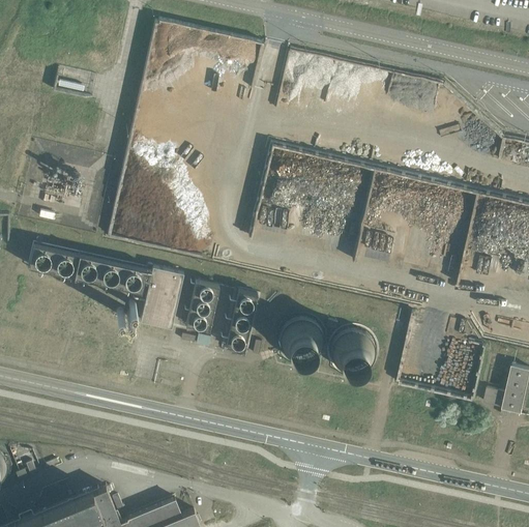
[(54,221),(55,214),(41,211),(39,217),(54,221)]
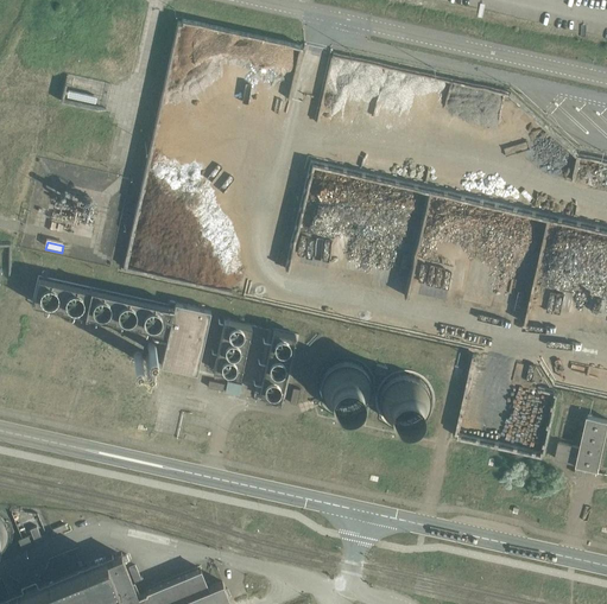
[(162,343),(168,344),(162,368),(197,376),(212,313),(200,311),(198,310),(170,304),(169,309),(39,279),(35,299),(33,305),(121,325),(128,326),(164,335),(162,343)]
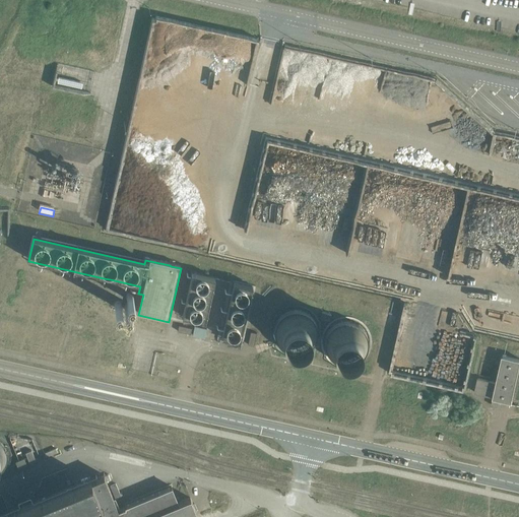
[(182,319),(203,324),(203,326),(205,326),(206,324),(206,325),(216,280),(191,275),(182,319)]
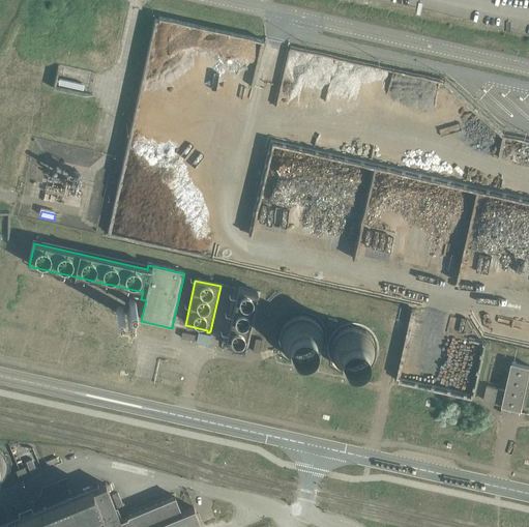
[(222,349),(223,350),(223,351),(225,352),(225,350),(247,355),(261,295),(235,289),(235,290),(222,349)]
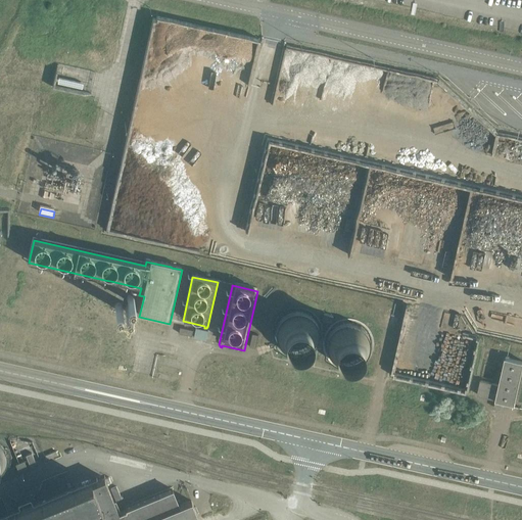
[(322,338),(321,333),(320,329),(318,325),(315,321),(311,318),(306,315),(302,314),(299,314),(296,314),(291,314),(287,316),(284,318),(280,321),(277,325),(275,329),(274,333),(273,338),(274,342),(275,347),(277,351),(280,356),(284,358),(289,361),(292,362),(297,362),(302,362),(306,361),(311,358),(315,356),(317,352),(320,347),(321,342),(322,338)]
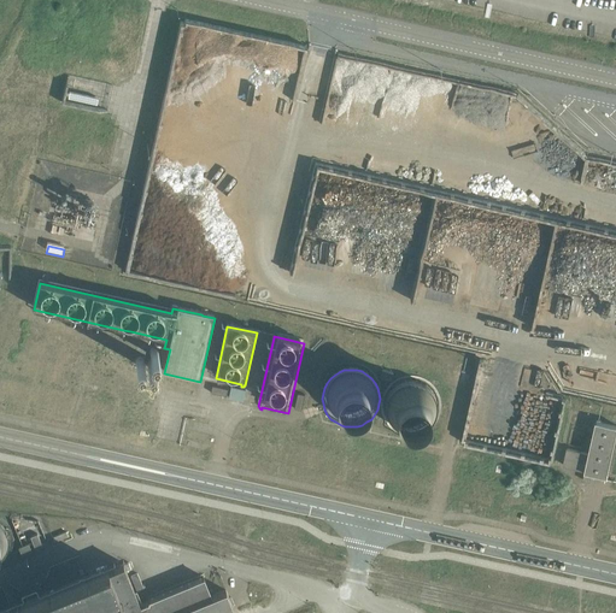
[(381,381),(392,383),(393,376),(383,373),(382,377),(381,381)]
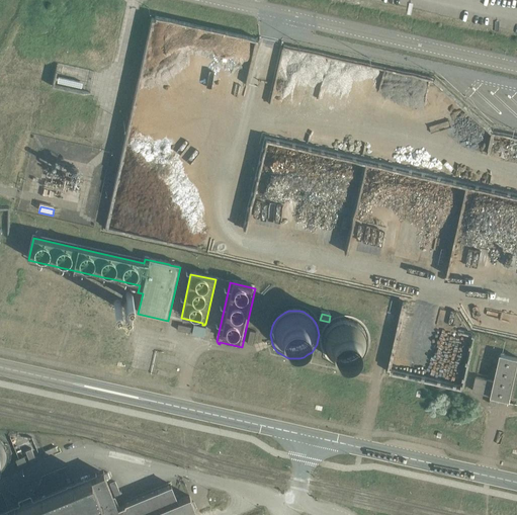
[(370,343),(370,342),(369,337),(368,333),(366,329),(362,325),(358,321),(354,319),(350,318),(344,318),(339,318),(335,320),(330,322),(327,325),(324,330),(322,334),(320,338),(320,343),(321,347),(322,353),(325,357),(328,361),(331,363),(336,366),(341,367),(345,367),(349,367),(354,366),(359,363),(362,360),(365,357),(368,353),(369,348),(370,343)]
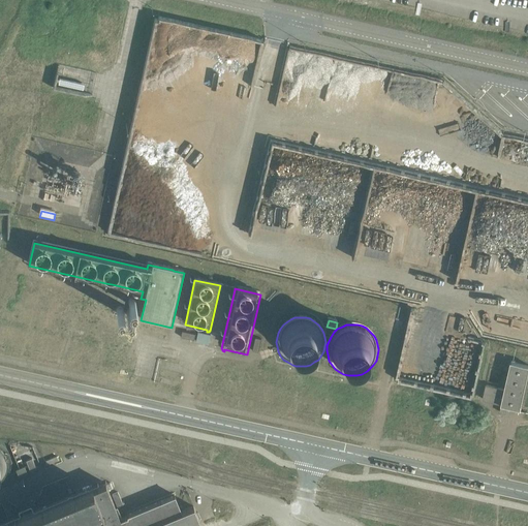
[(195,337),(183,334),(181,340),(194,342),(195,337)]
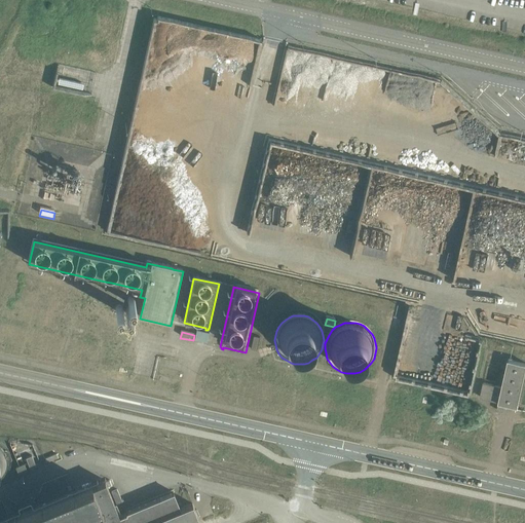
[(195,342),(208,344),(210,335),(197,333),(195,342)]
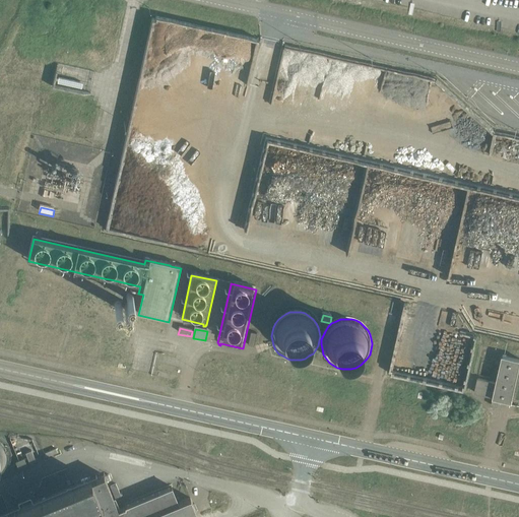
[(249,347),(254,348),(257,336),(251,334),(249,347)]
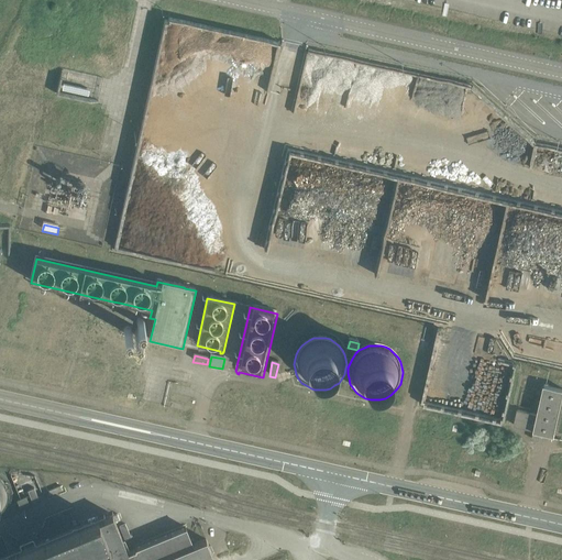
[(543,396),(539,418),(518,414),(515,428),(535,432),(533,441),(540,443),(542,435),(555,438),(561,408),(561,392),(544,388),(543,396)]
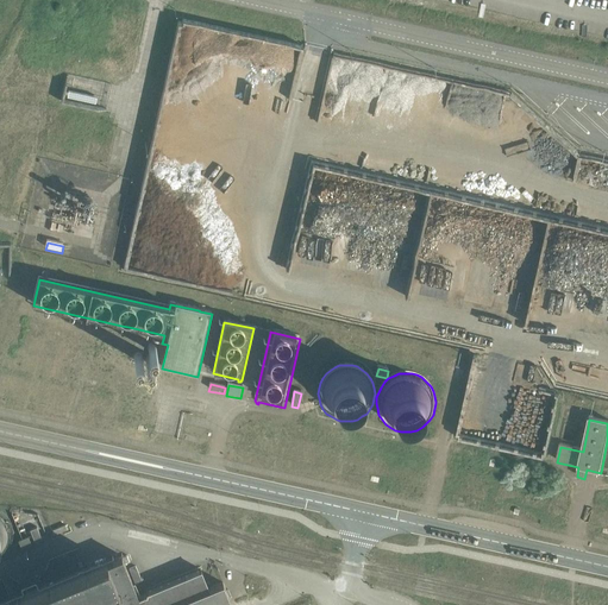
[(31,533),(31,534),(36,546),(43,542),(41,536),(37,530),(31,533)]
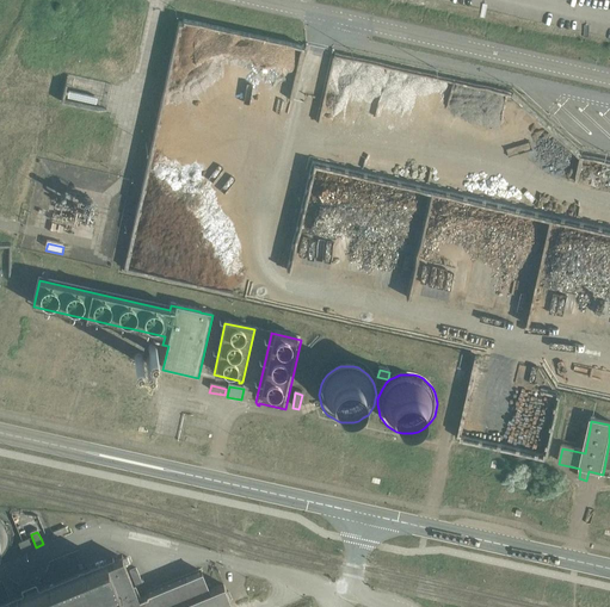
[(22,552),(31,549),(29,542),(23,544),(19,545),(20,549),(22,552)]
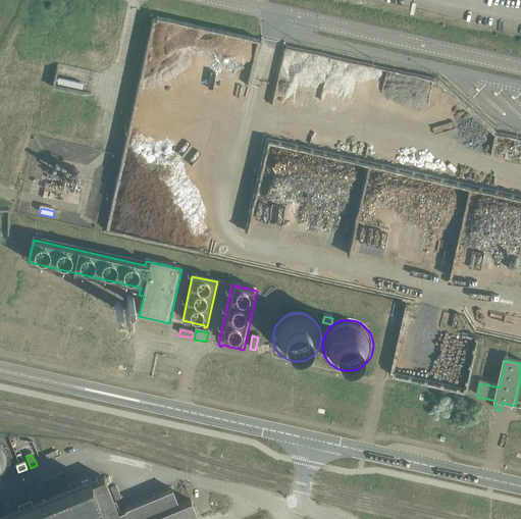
[(172,491),(171,491),(126,511),(126,512),(119,515),(104,480),(96,483),(97,483),(93,485),(92,483),(39,506),(8,518),(198,518),(192,503),(179,508),(172,491)]
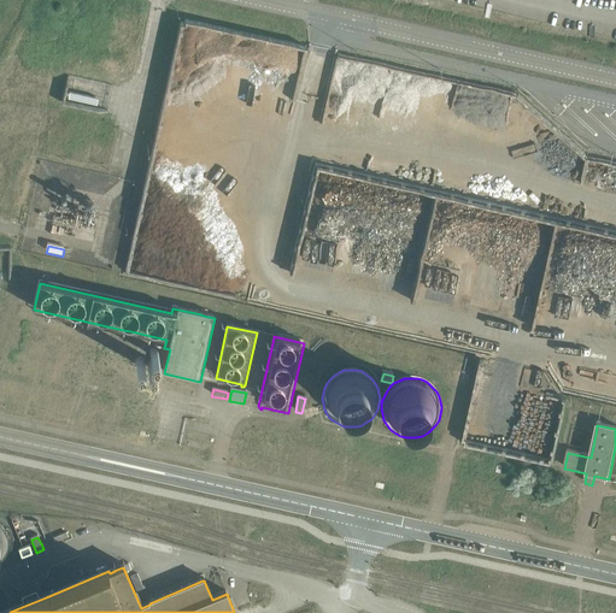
[(144,591),(138,577),(136,578),(132,579),(138,594),(144,591)]
